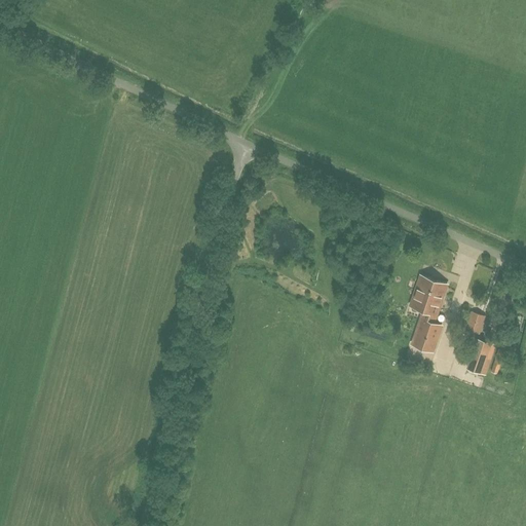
[(447,285),(420,275),(410,305),(424,310),(422,318),(420,318),(412,343),(433,350),(442,326),(433,323),(436,313),(437,314),(447,285)]
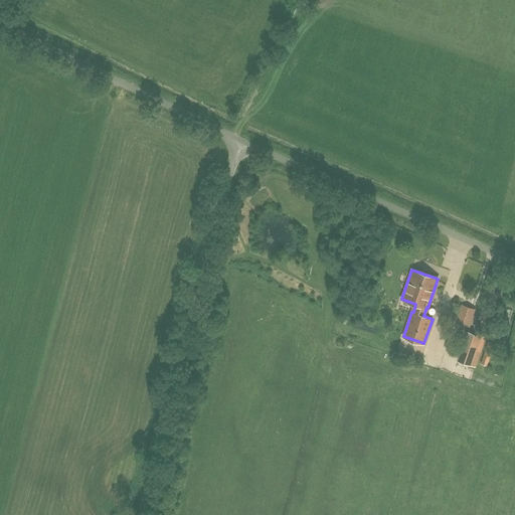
[(475,309),(462,305),(456,322),(470,326),(475,309)]
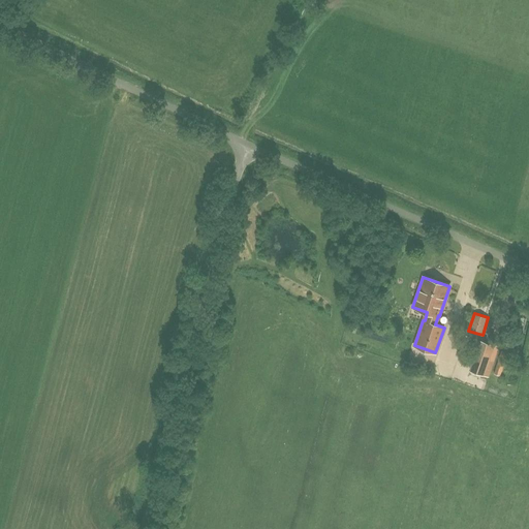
[(499,347),(496,345),(480,340),(470,370),(489,377),(499,347)]
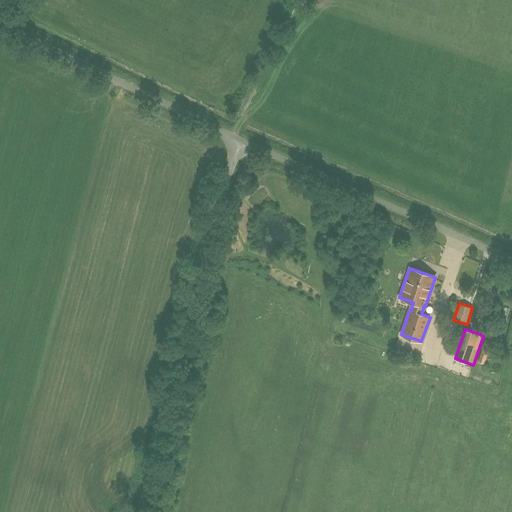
[(492,341),(485,339),(478,362),(485,364),(492,341)]
